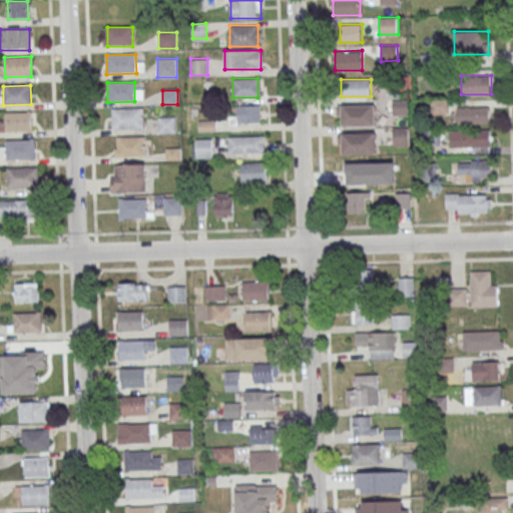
[(431,99),(431,113),(448,113),(448,99),(431,99)]
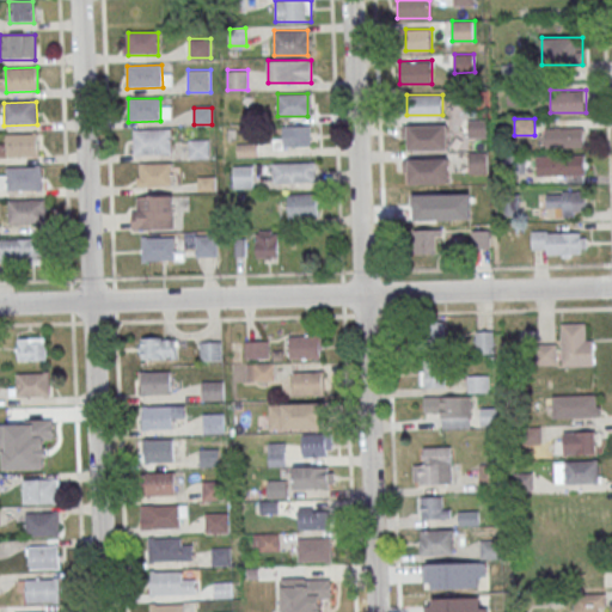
[(487,138),(487,120),(469,120),(469,138),(487,138)]
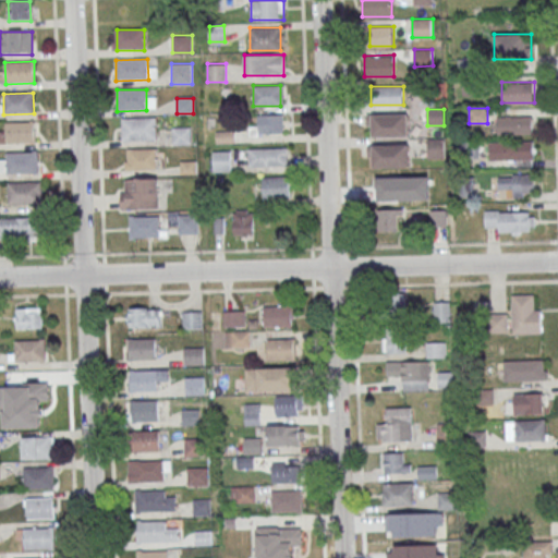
[(250,126),(250,134),(283,134),(283,114),(259,114),(259,126),(250,126)]
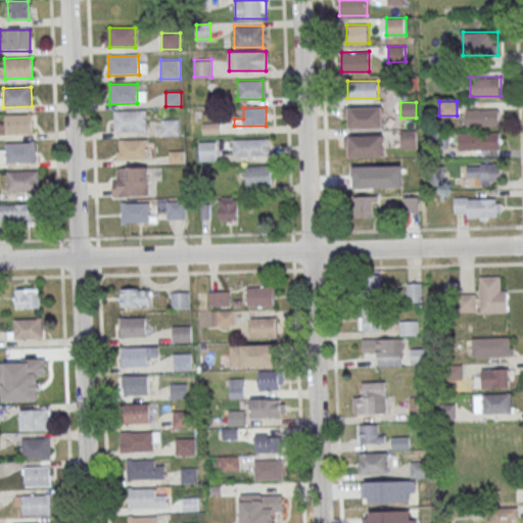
[(383,127),(383,107),(346,107),(346,127),(383,127)]
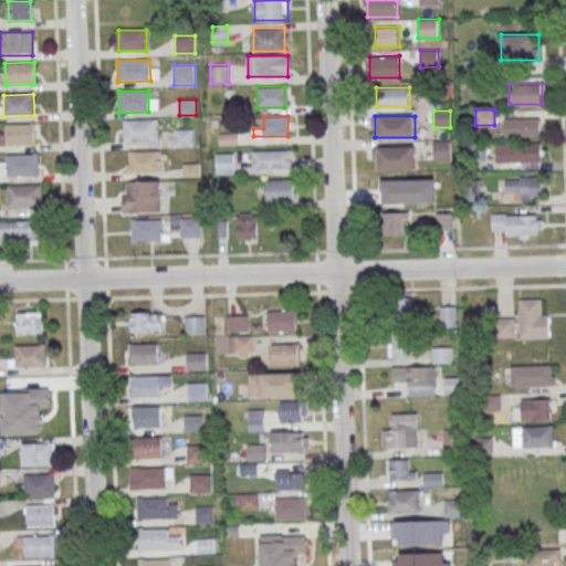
[(542,117),(505,117),(505,136),(542,136),(542,117)]
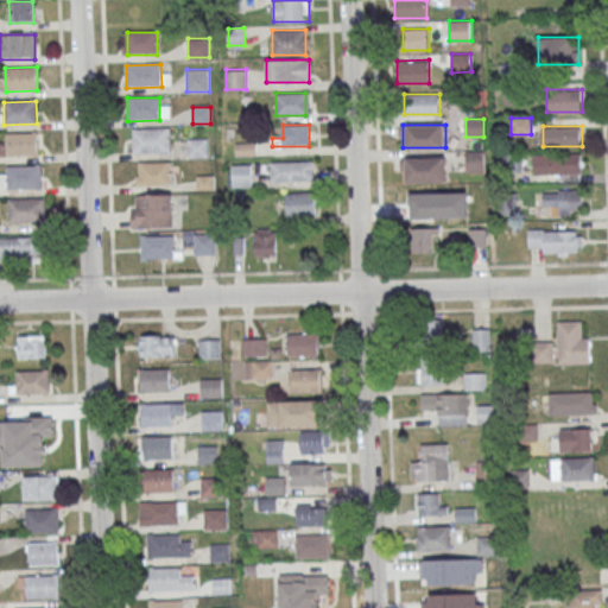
[(171,130),(171,153),(133,154),(133,131),(171,130)]
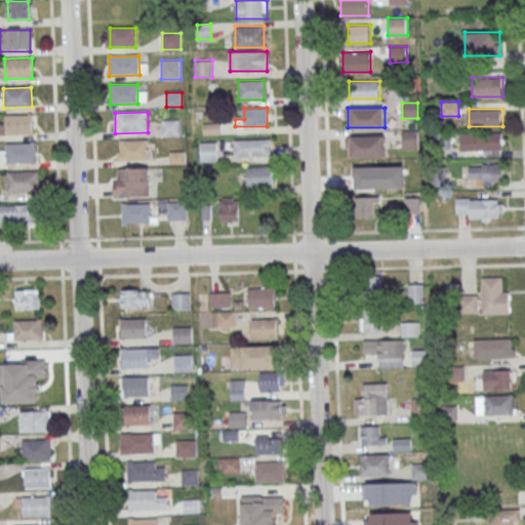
[(31,115),(31,134),(5,135),(5,116),(31,115)]
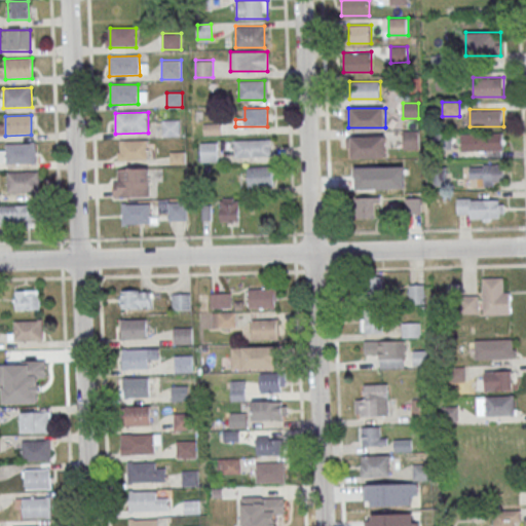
[(180,136),(180,119),(162,119),(162,136),(180,136)]
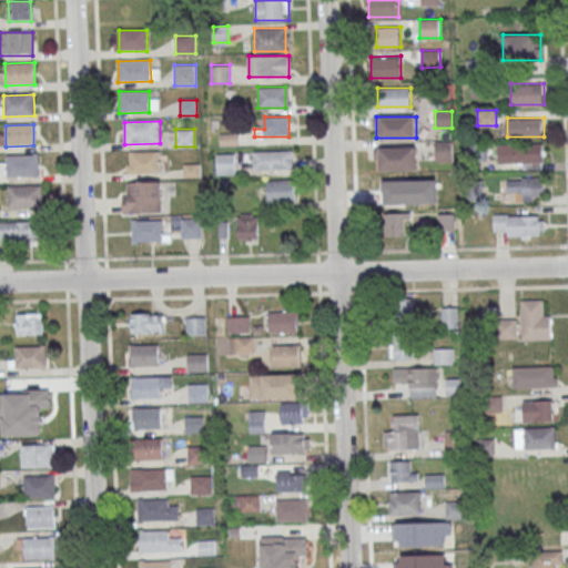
[(435,161),(453,161),(453,141),(435,141),(435,161)]
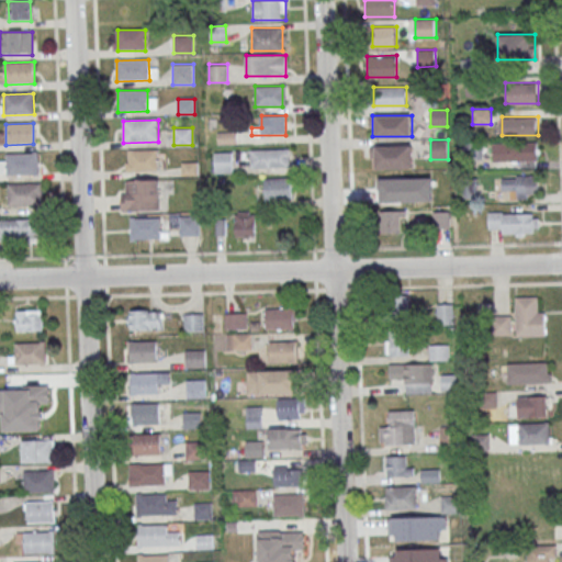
[(481,158),(481,141),(463,141),(463,158),(481,158)]
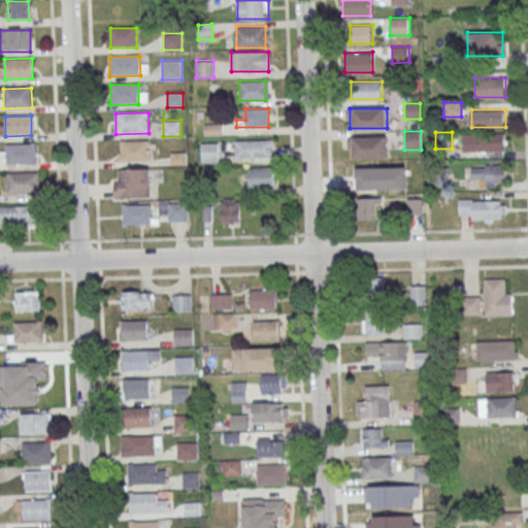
[(507,151),(507,133),(471,133),(471,151),(507,151)]
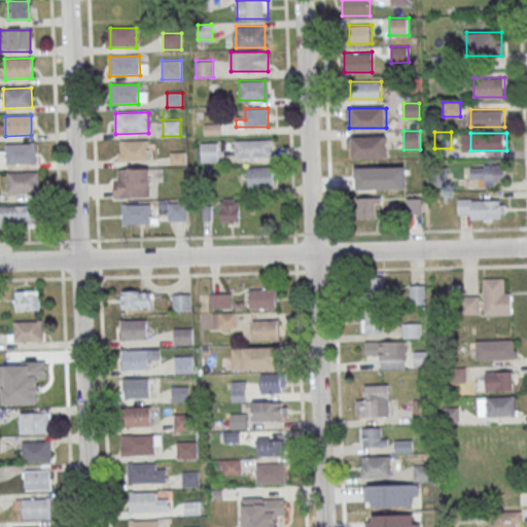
[(387,136),(349,136),(349,157),(387,157),(387,136)]
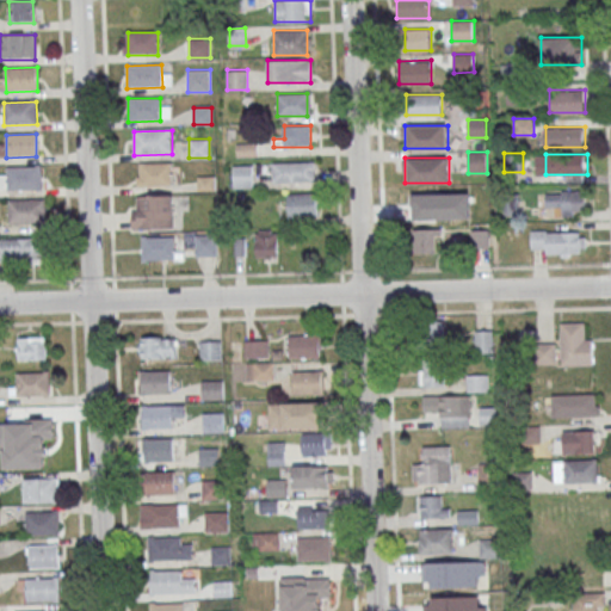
[(172,162),(172,186),(137,187),(137,177),(140,177),(139,164),(172,162)]
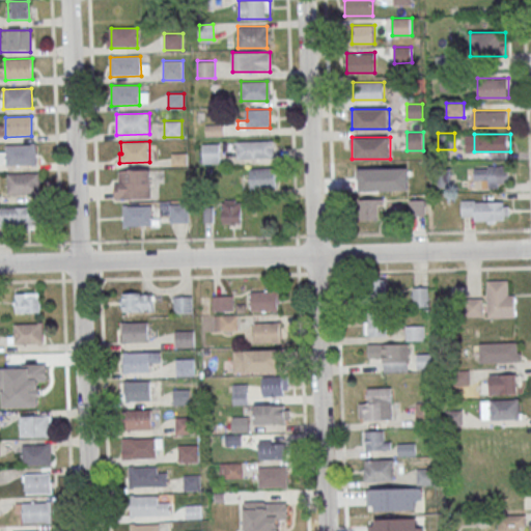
[(275,141),(238,141),(238,158),(275,158),(275,141)]
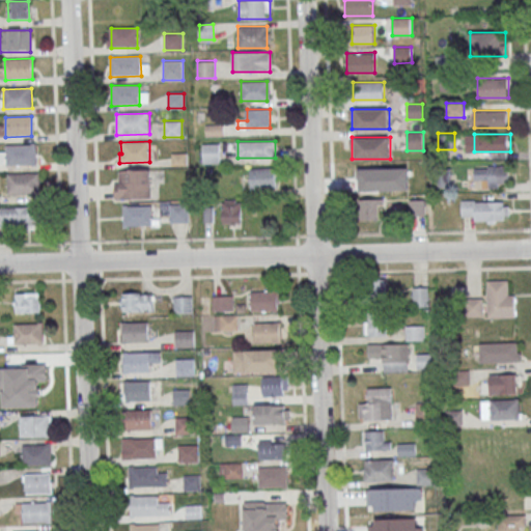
[(220,163),(220,143),(203,143),(203,163),(220,163)]
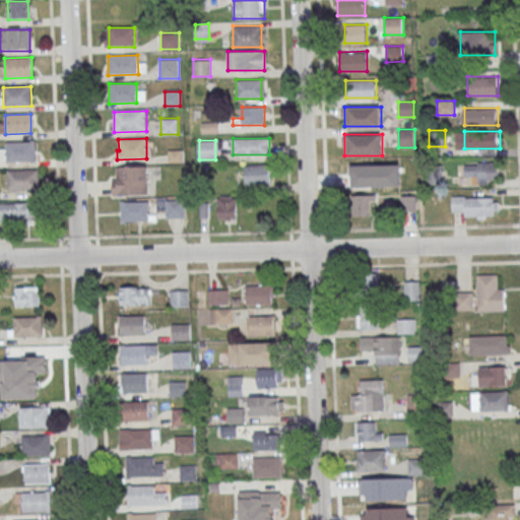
[(35,142),(36,161),(6,163),(6,143),(35,142)]
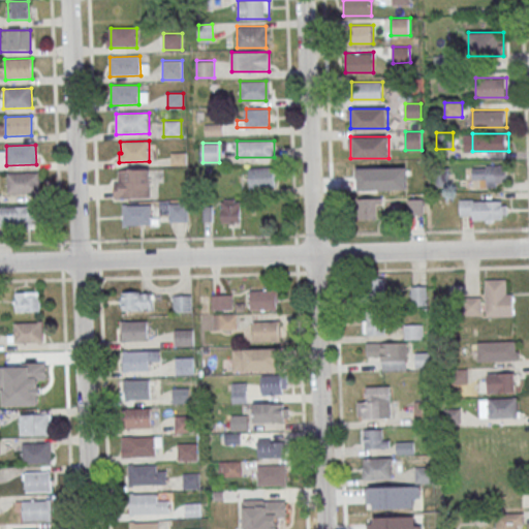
[(486,186),(508,186),(508,164),(472,164),(472,177),(486,177),(486,186)]
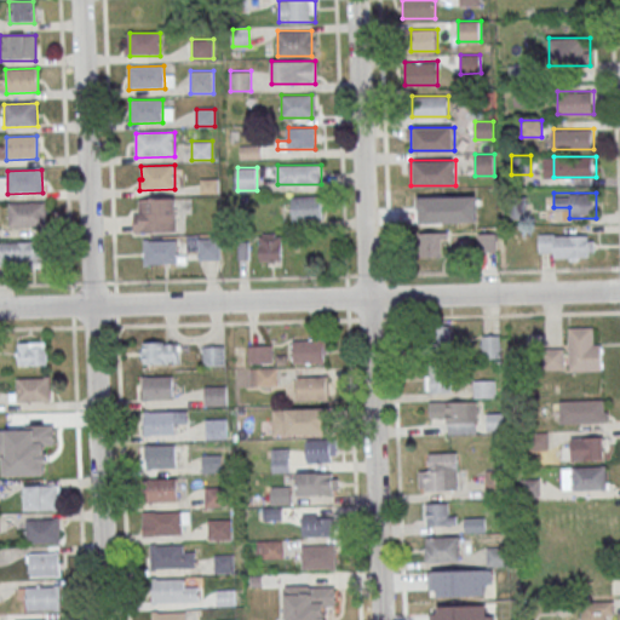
[(322,196),(292,196),(292,219),(322,219),(322,196)]
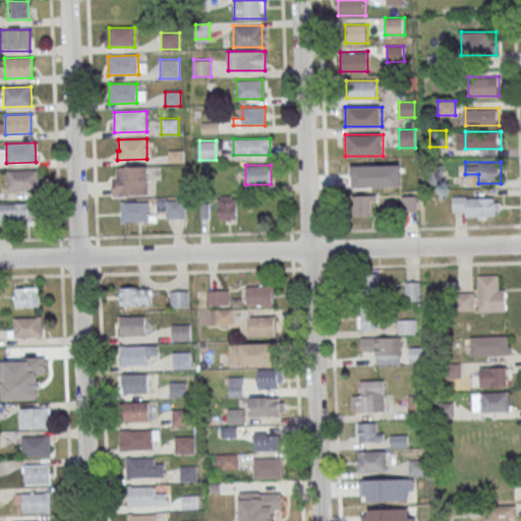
[(148,194),(148,167),(113,167),(113,194),(148,194)]
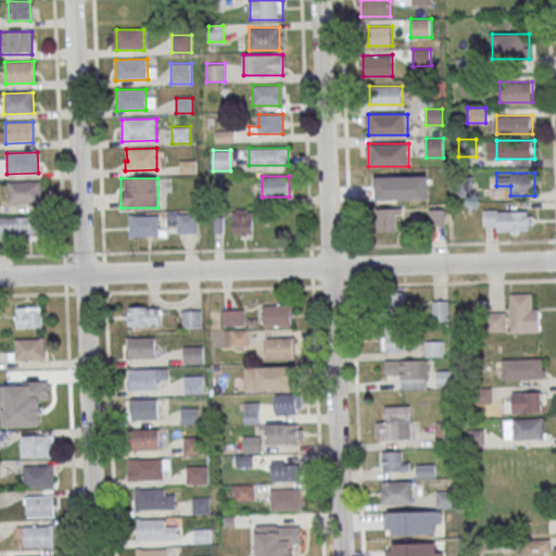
[(41,181),(41,194),(39,194),(40,203),(8,204),(8,182),(41,181)]
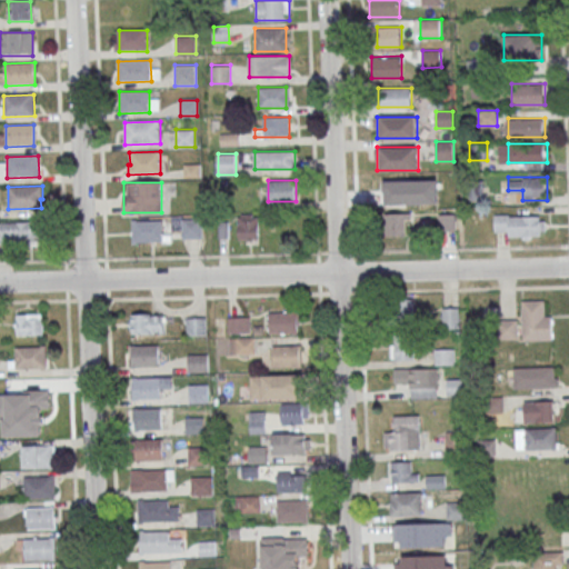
[(258,213),(238,215),(239,239),(259,238),(258,213)]
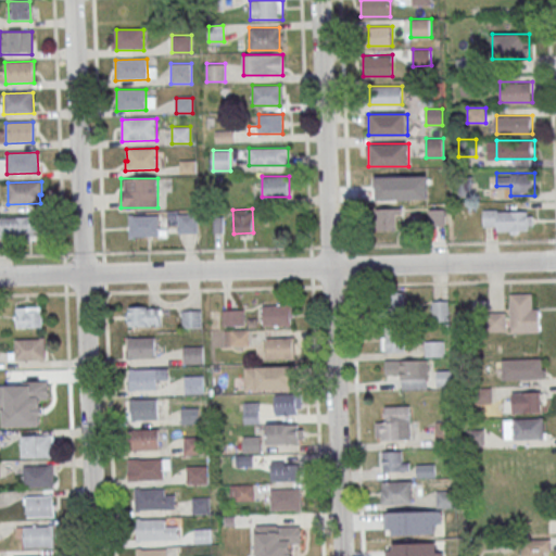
[(377,229),(401,229),(401,209),(377,209),(377,229)]
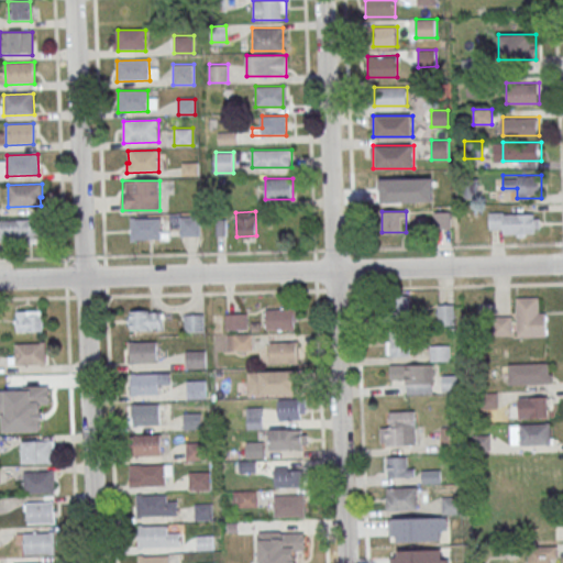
[(451,211),(433,211),(433,229),(451,229),(451,211)]
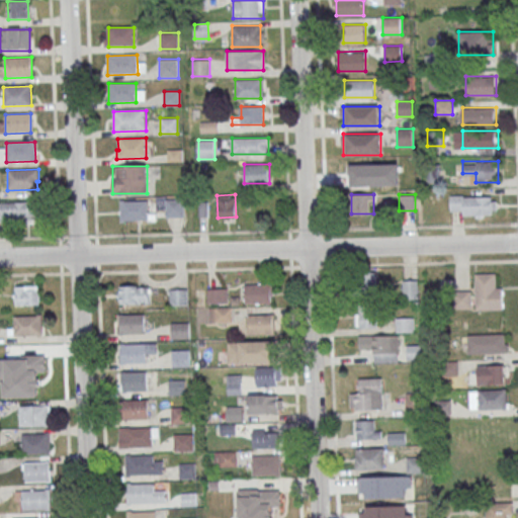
[(451,216),(496,216),(496,195),(451,195),(451,216)]
